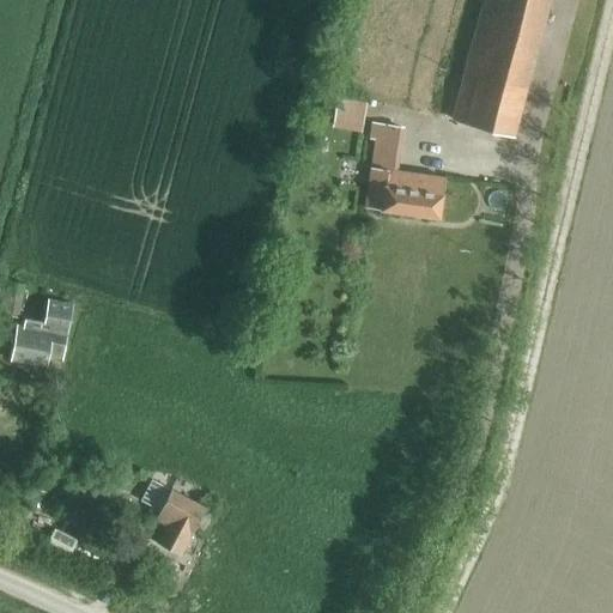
[(478,0),(447,117),(510,135),(546,0),(478,0)]
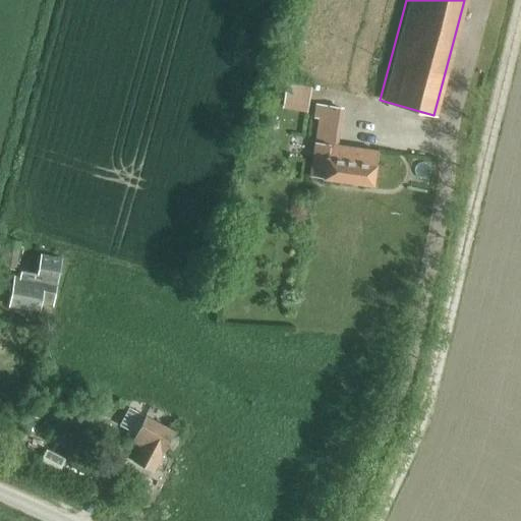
[(285,108),(307,111),(311,85),(289,82),(285,108)]
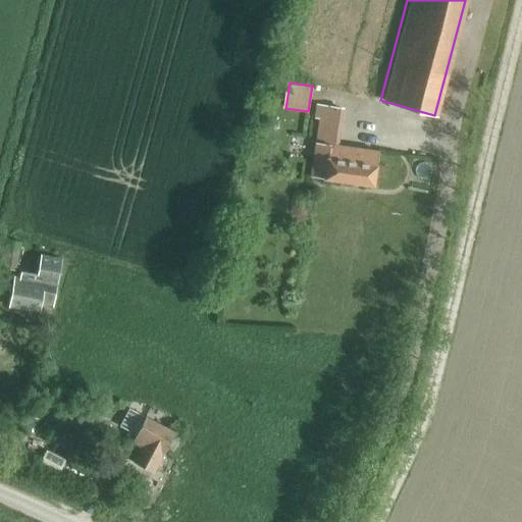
[(320,179),(371,188),(377,148),(331,142),(336,106),(320,103),(310,174),(321,176),(320,179)]
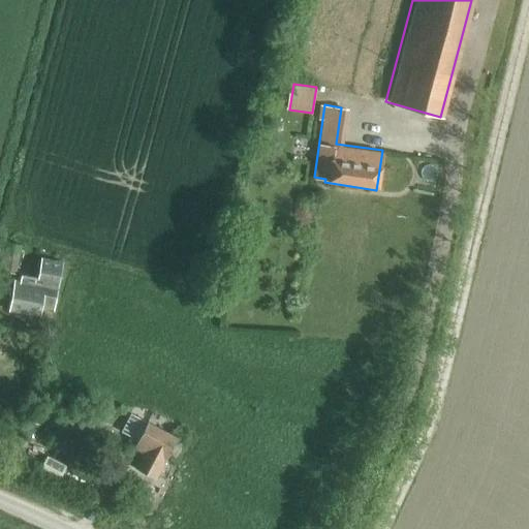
[(41,307),(54,310),(64,258),(42,254),(39,273),(22,270),(20,282),(14,281),(9,310),(40,315),(41,307)]
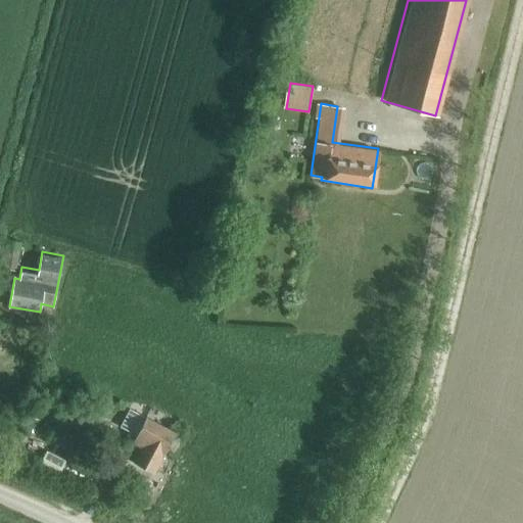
[(161,459),(162,459),(176,433),(145,417),(132,442),(142,447),(134,462),(154,473),(161,459)]
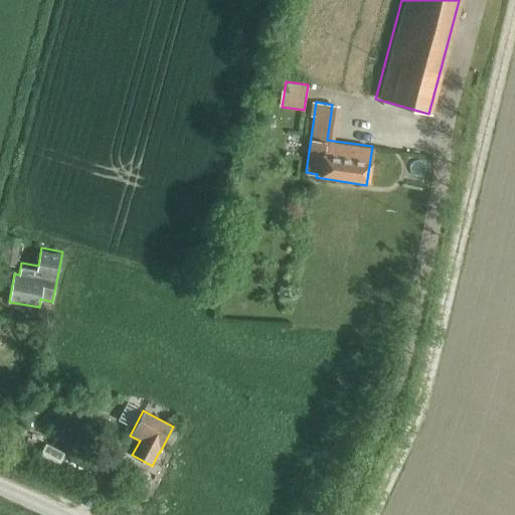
[(45,444),(38,458),(57,467),(64,453),(45,444)]
